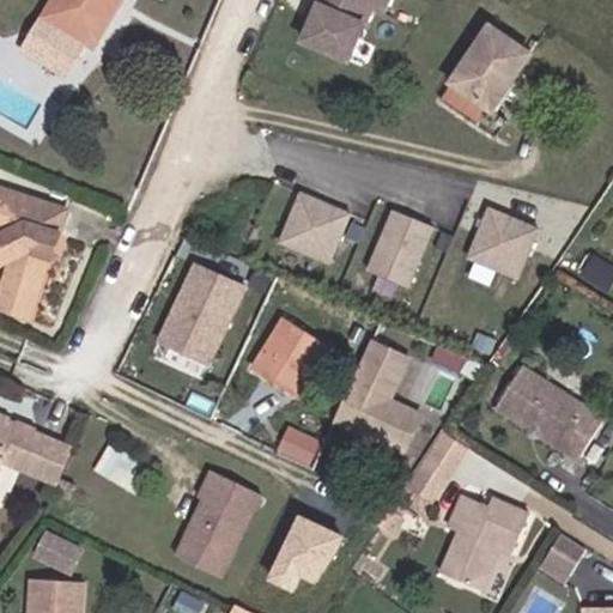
[(67,0),(41,44),(20,77),(62,102),(82,67),(90,72),(131,0),(67,0)]
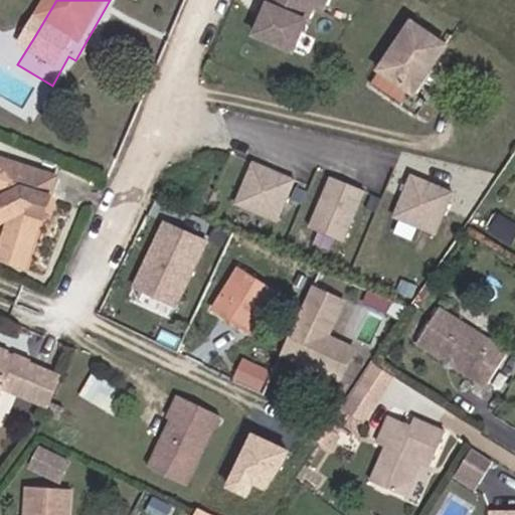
[(275,0),(274,4),(279,6),(273,19),(267,35),(304,51),(323,6),(332,10),(336,0),(275,0)]
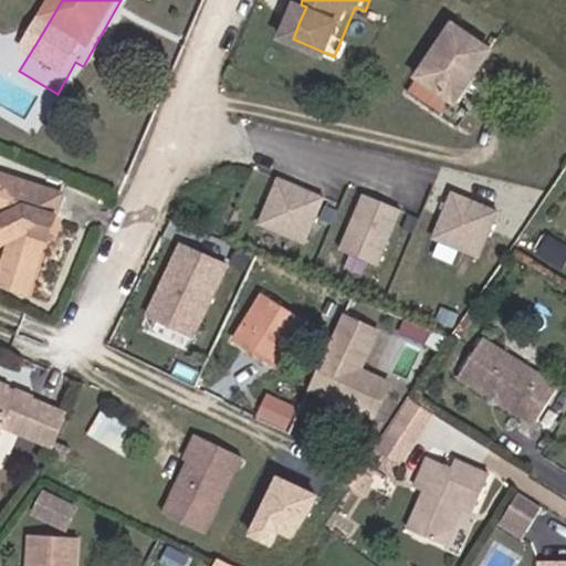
[(300,21),(306,7),(301,4),(295,19),(300,21)]
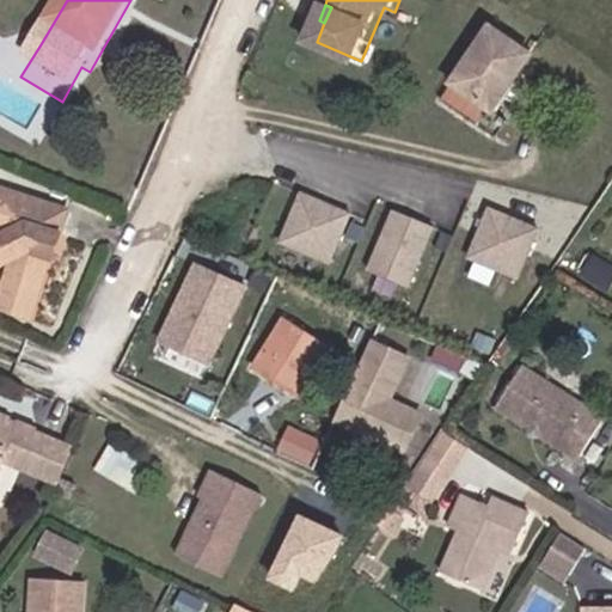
[(530,75),(490,50),(438,126),(489,158),(500,142),(489,134),(530,75)]
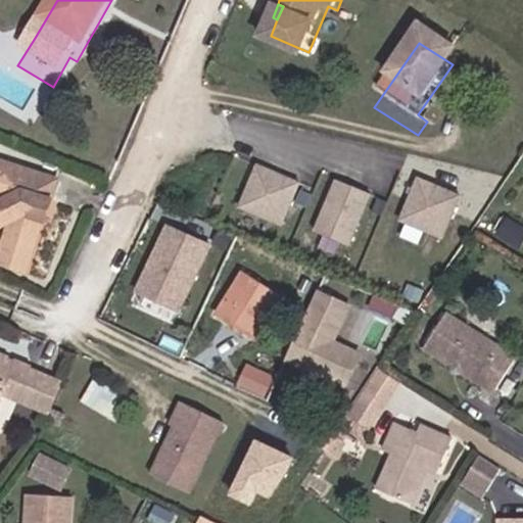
[(300,181),(254,162),(237,205),(282,225),(300,181)]
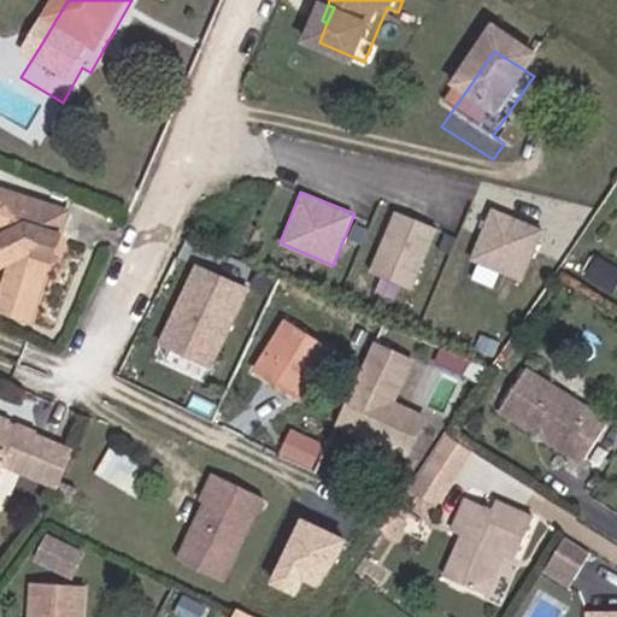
[(545,229),(492,206),(470,258),(523,280),(545,229)]
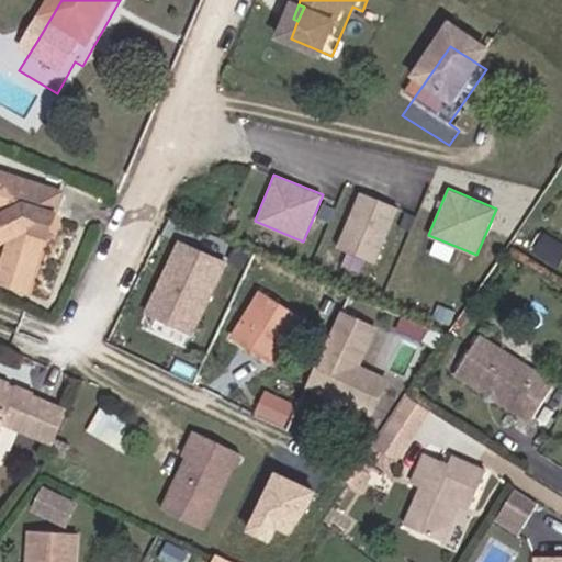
[(398,205),(360,190),(337,247),(375,262),(398,205)]
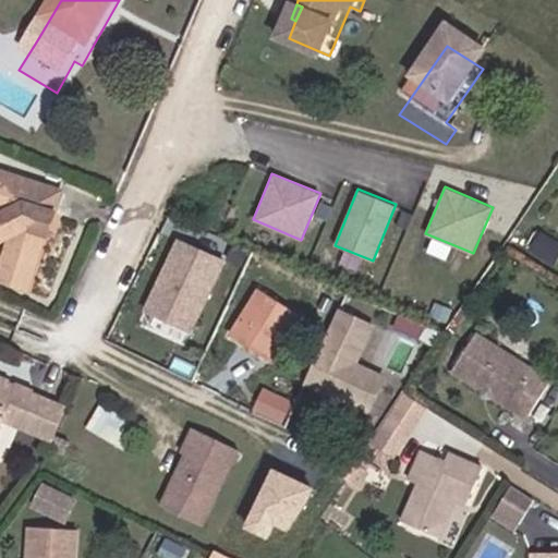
[(43,238),(49,215),(0,199),(0,257),(0,258),(0,259),(0,290),(21,296),(33,258),(29,257),(37,235),(43,238)]
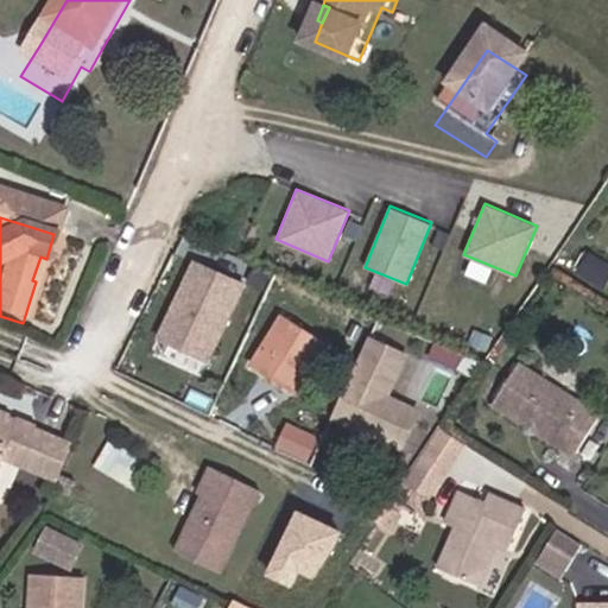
[(246,277),(194,253),(156,339),(208,361),(246,277)]
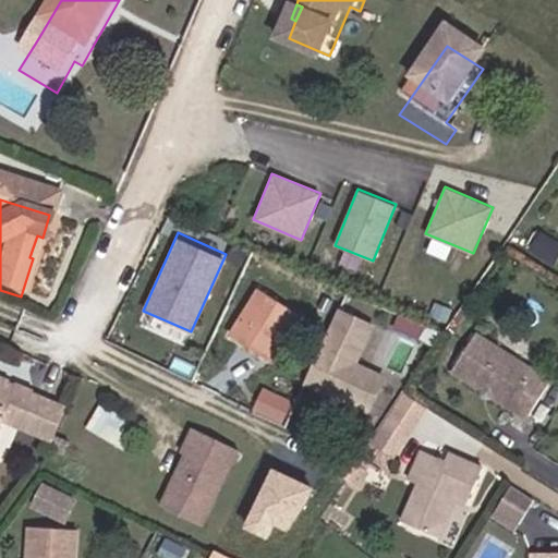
[(33,258),(36,259),(43,238),(37,235),(29,257),(33,258)]
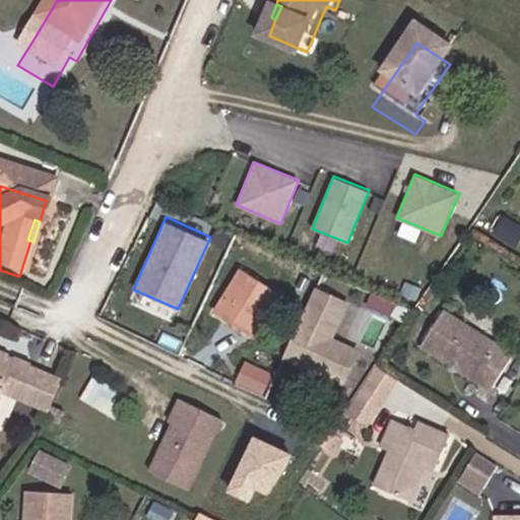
[(215,308),(251,328),(277,288),(241,266),(215,308)]
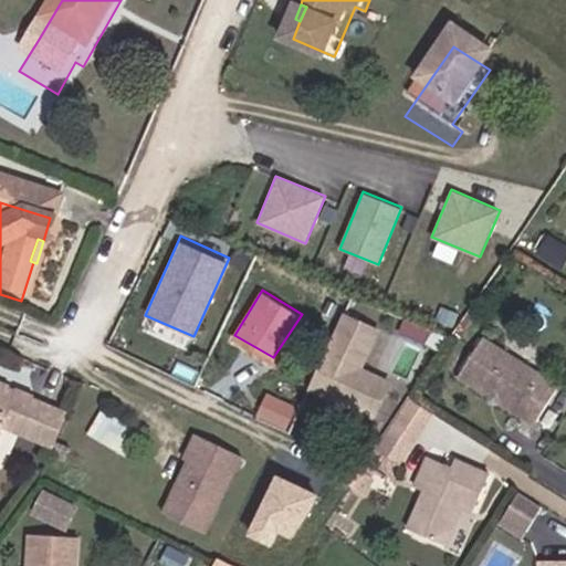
[(379,329),(341,312),(304,391),(371,422),(390,381),(362,368),(379,329)]
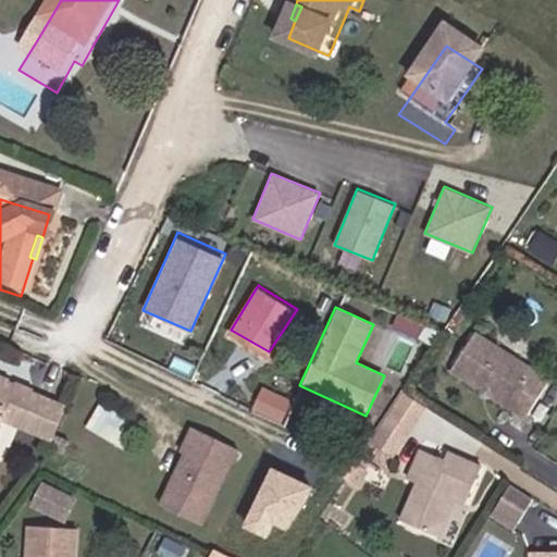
[(474,348),(453,383),(508,419),(514,417),(527,425),(546,393),(474,348)]
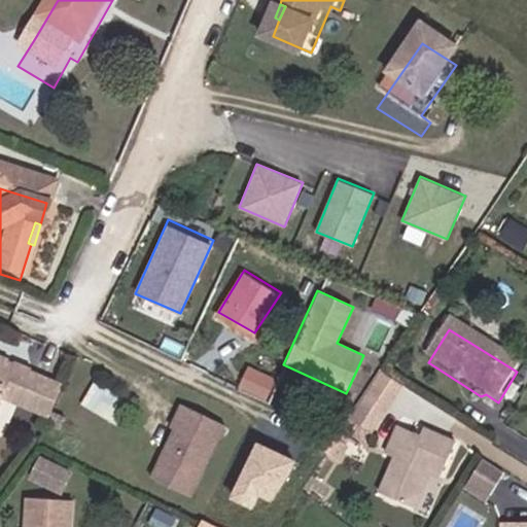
[(250,366),(245,388),(272,394),(278,373),(250,366)]
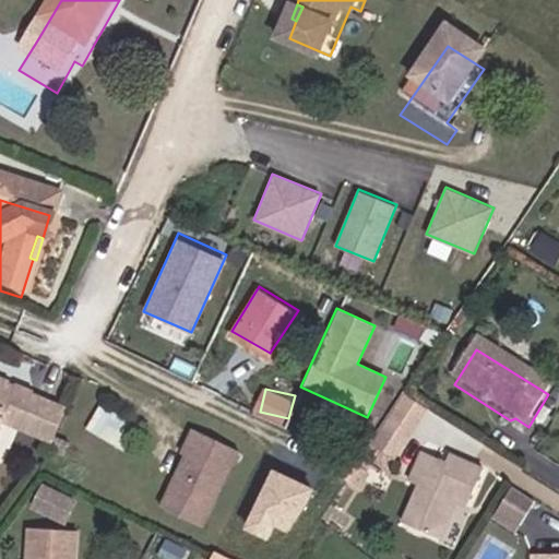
[(102,404),(91,427),(121,442),(133,420),(102,404)]
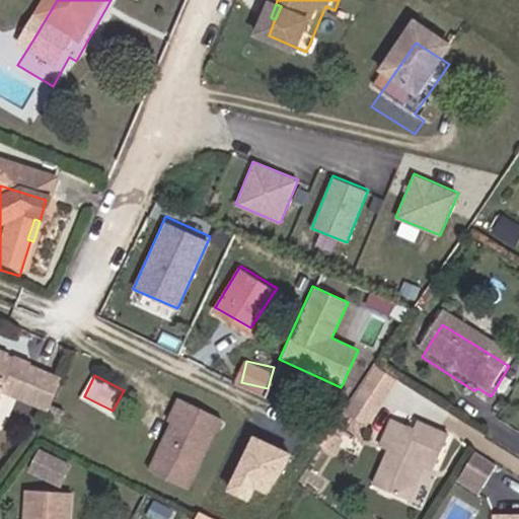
[(0,413),(13,420),(27,390),(0,377),(0,413)]
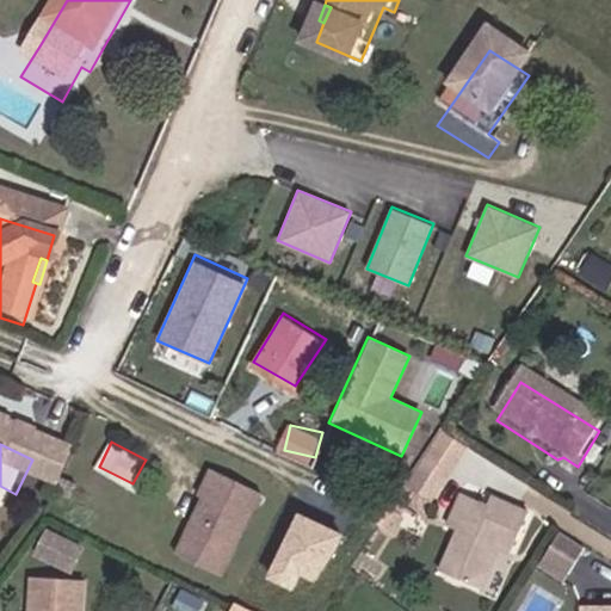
[(32,460),(16,494),(49,511),(66,475),(32,460)]
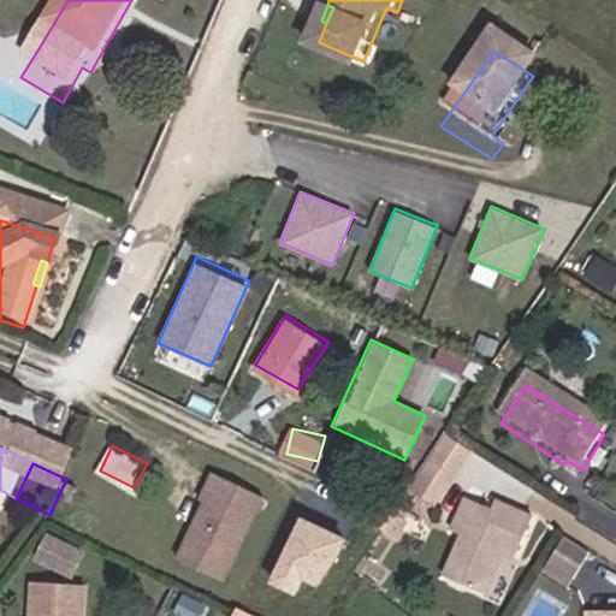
[(259,493),(207,472),(200,491),(205,493),(176,560),(223,579),(259,493)]
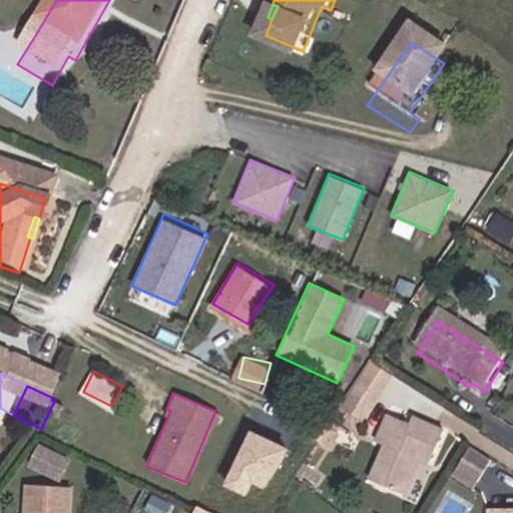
[(65,430),(48,422),(43,433),(60,441),(65,430)]
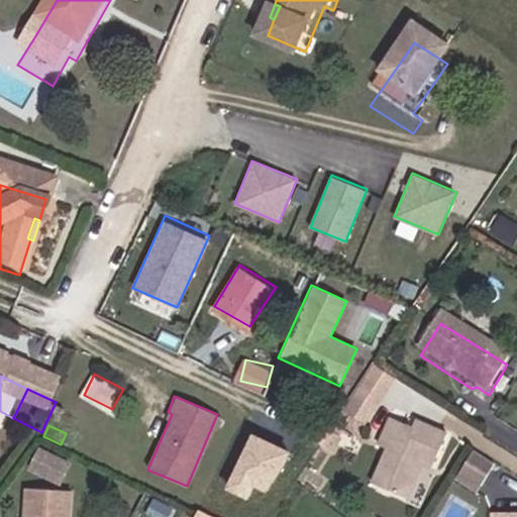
[(262,501),(270,485),(285,493),(306,452),(257,427),(228,484),(262,501)]
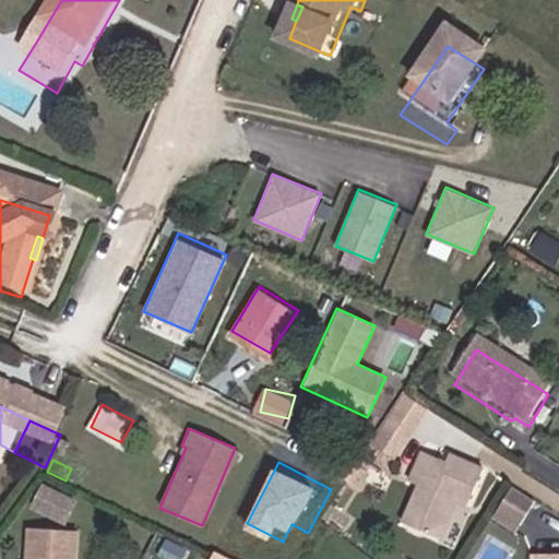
[(451,511),(458,513),(470,518),(483,484),(449,471),(444,476),(423,467),(413,495),(421,498),(406,537),(442,552),(453,522),(448,519),(451,511)]
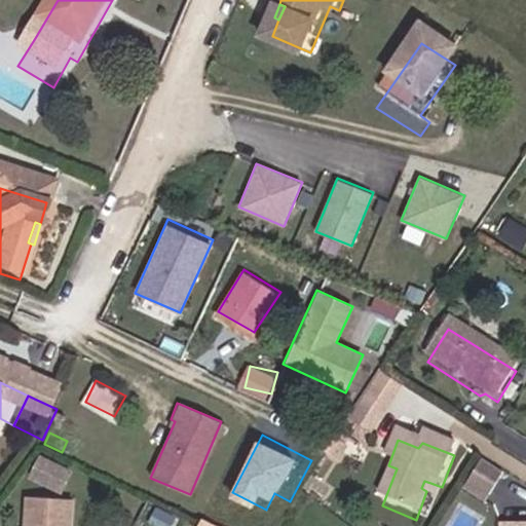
[(65,525),(66,499),(24,499),(23,525),(65,525)]
